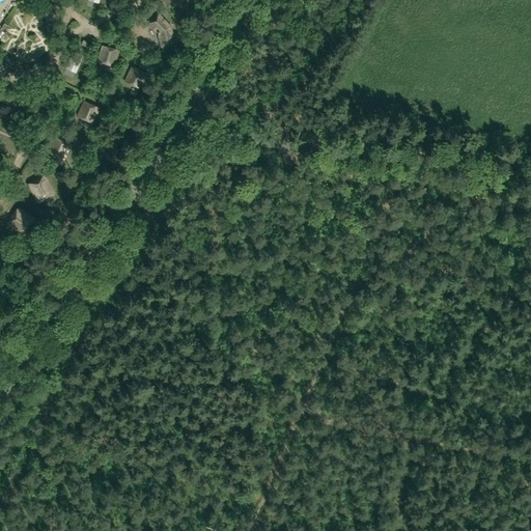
[(170,27),(159,15),(148,24),(158,33),(158,34),(161,47),(174,44),(170,27)]
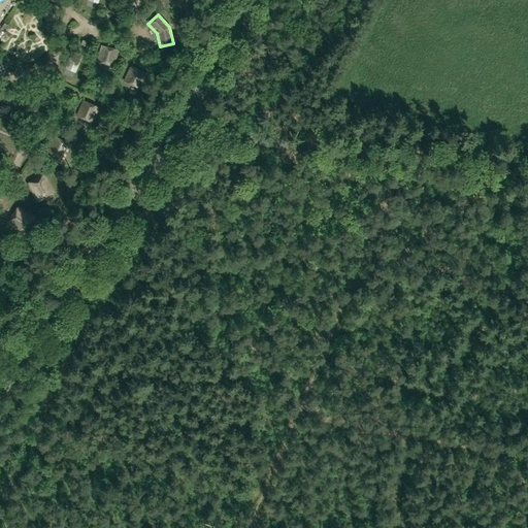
[(97,62),(113,67),(118,50),(101,45),(97,62)]
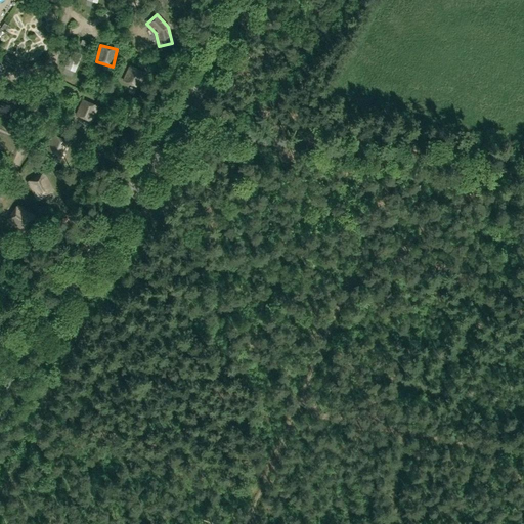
[(86,58),(73,53),(68,66),(81,71),(86,58)]
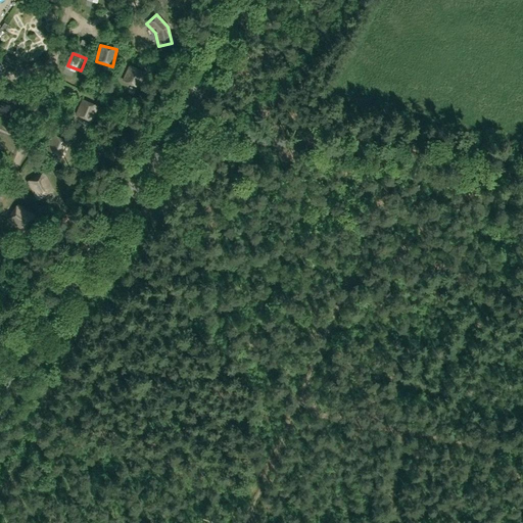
[(138,87),(145,73),(129,65),(123,80),(138,87)]
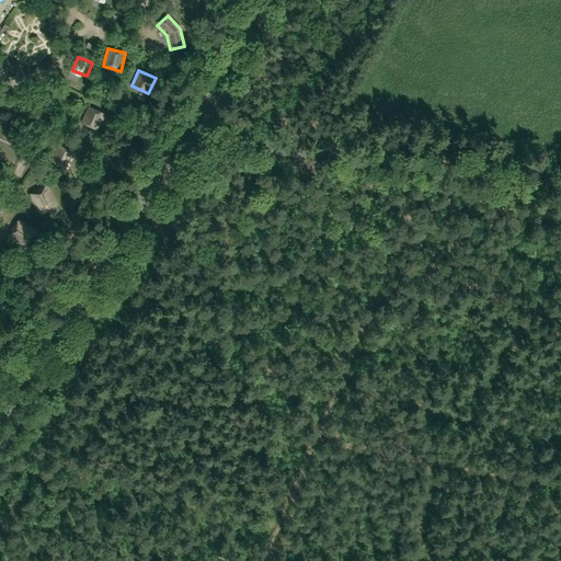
[(99,133),(105,115),(88,107),(80,125),(99,133)]
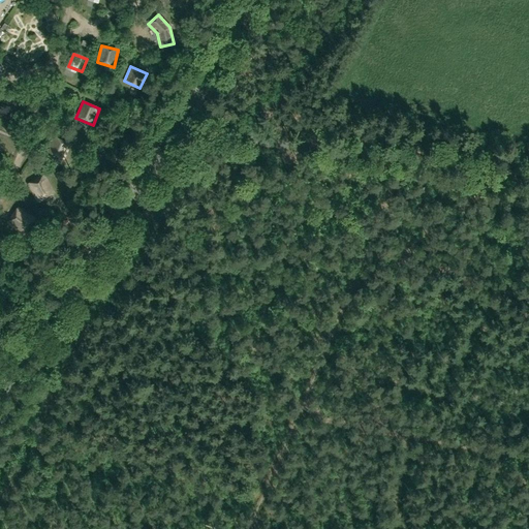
[(64,159),(71,144),(58,137),(51,153),(64,159)]
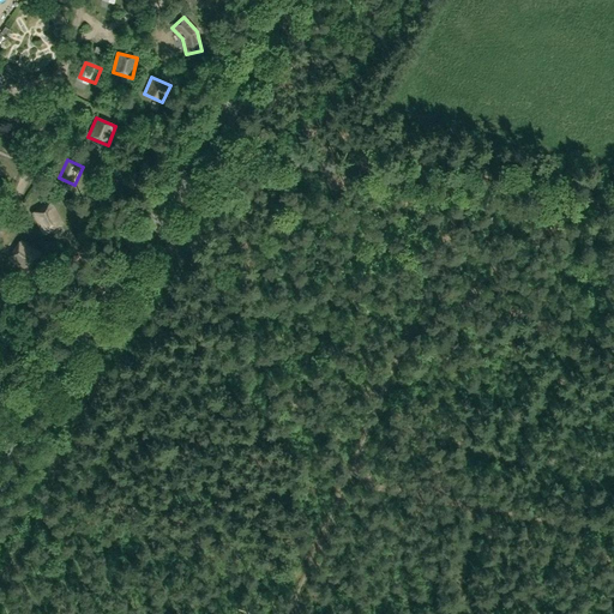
[(50,204),(32,215),(43,235),(62,224),(50,204)]
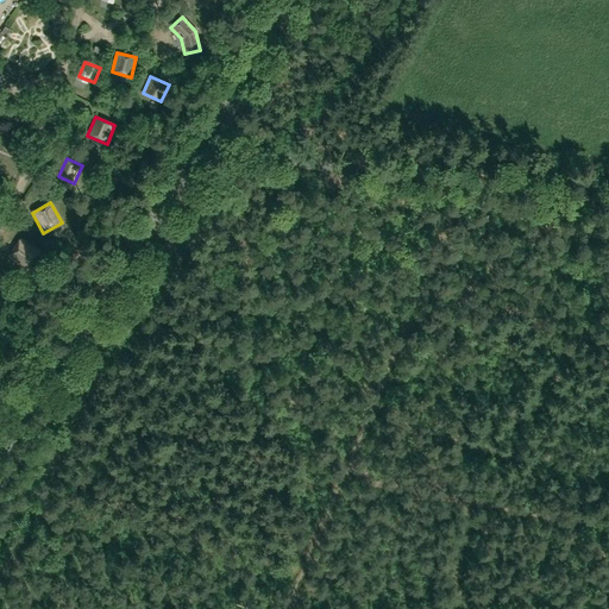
[(20,240),(7,257),(27,271),(39,253),(20,240)]
